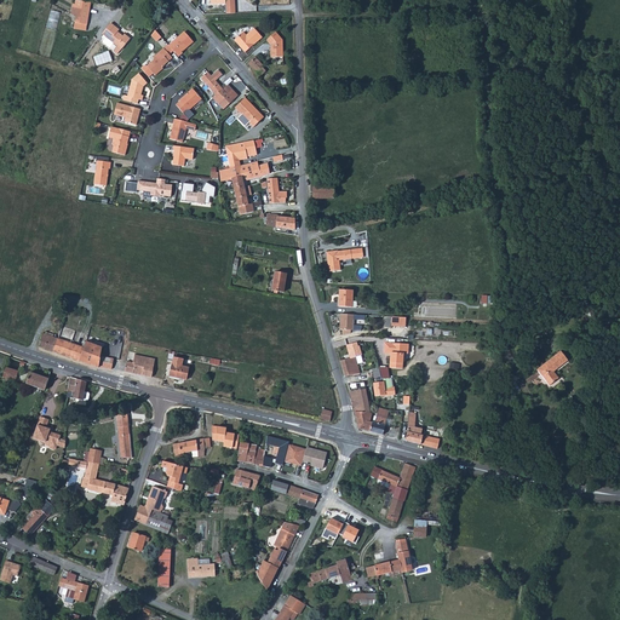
[(72,6),(70,13),(75,13),(74,22),(86,24),(90,1),(81,0),(76,0),(76,7),(72,6)]
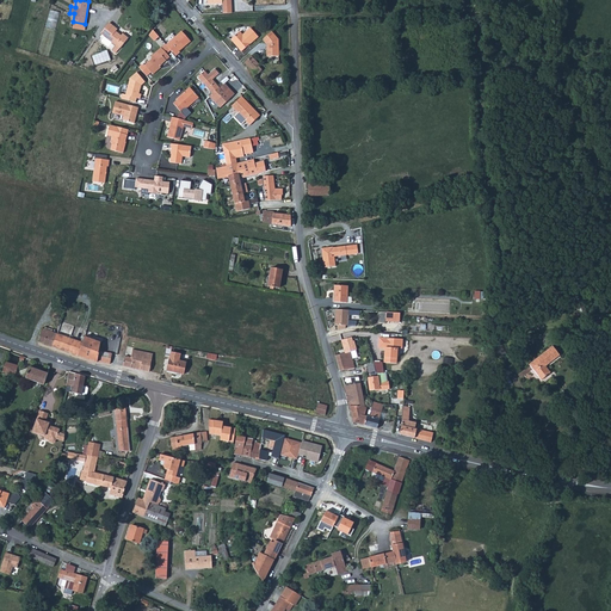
[(222,4),(223,13),(228,12),(232,12),(232,6),(232,0),(222,1),(222,4)]
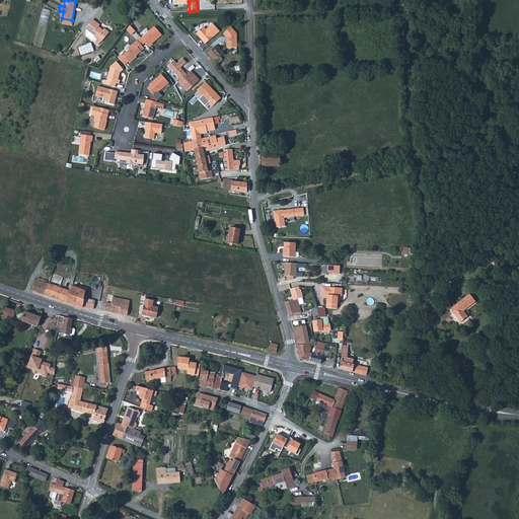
[(49,26),(53,11),(44,9),(40,23),(49,26)]
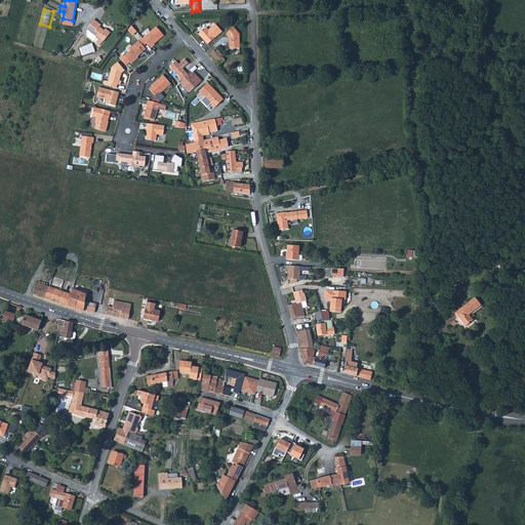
[(94,18),(87,28),(104,41),(111,32),(106,28),(105,30),(99,27),(102,25),(98,22),(94,18)]
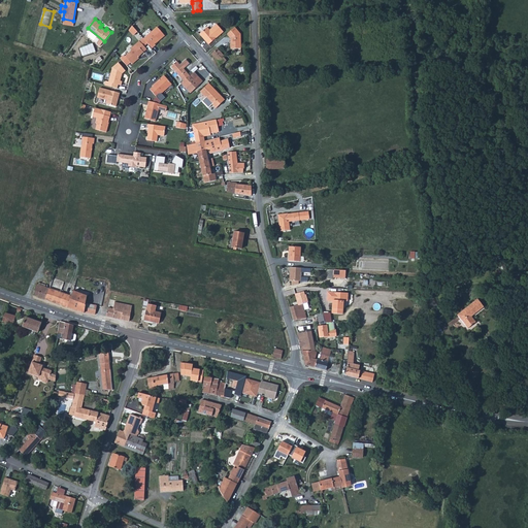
[(207,27),(200,33),(209,44),(224,32),(222,30),(217,24),(213,27),(210,30),(207,27)]
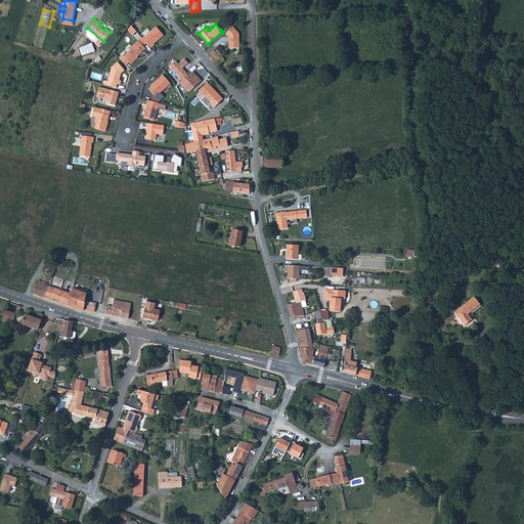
[(150,30),(142,38),(149,46),(154,44),(153,43),(158,39),(163,35),(156,26),(150,30)]
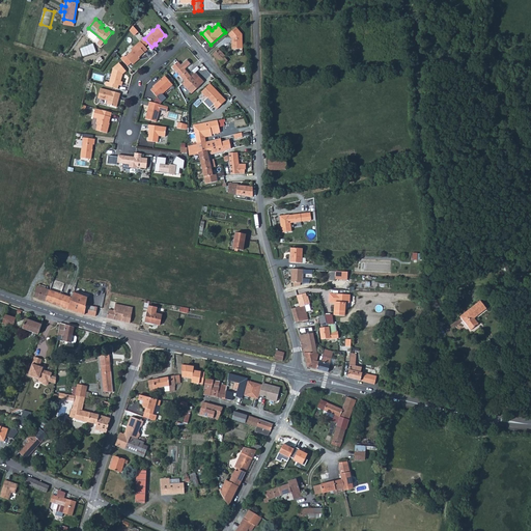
[(135,36),(139,32),(135,27),(131,30),(135,36)]
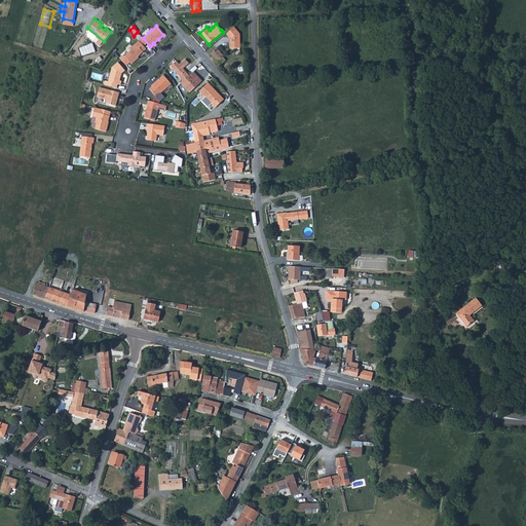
[(234,27),(226,34),(230,37),(230,39),(229,45),(232,45),(232,47),(236,47),(239,47),(239,40),(239,33),(234,27)]
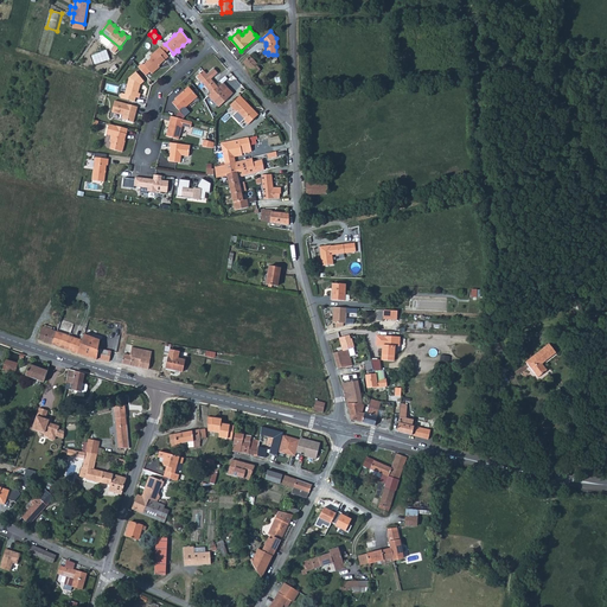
[(159,52),(163,49),(160,46),(149,55),(149,57),(144,63),(140,63),(138,65),(142,71),(145,74),(149,70),(151,72),(159,65),(158,64),(160,63),(163,61),(165,58),(159,52)]
